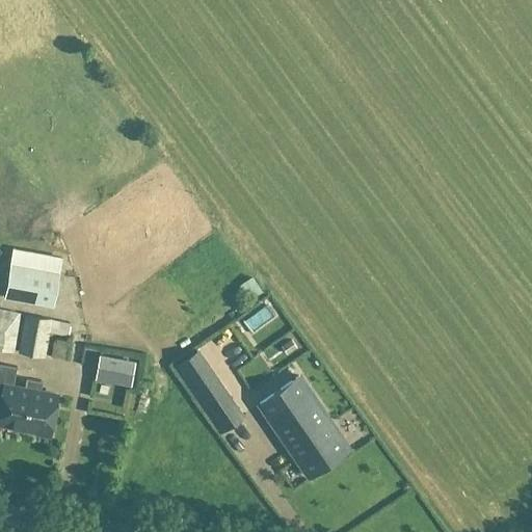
[(61,259),(11,249),(3,298),(52,308),(61,259)]
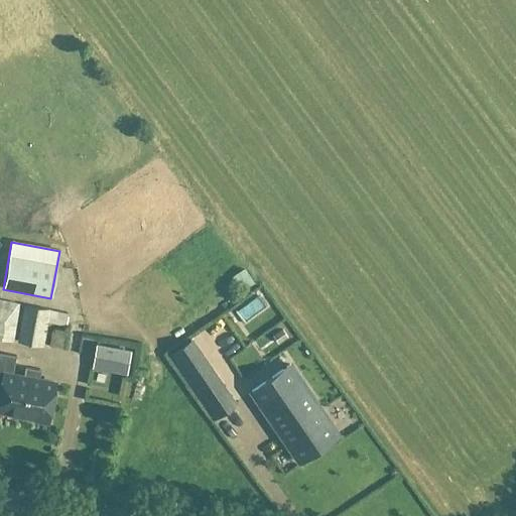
[(18,304),(0,301),(0,340),(12,343),(18,304)]
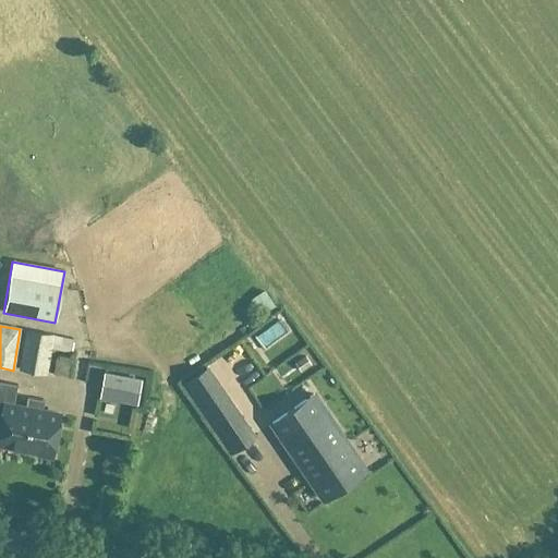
[(26,330),(19,371),(46,375),(50,349),(70,353),(72,340),(26,330)]
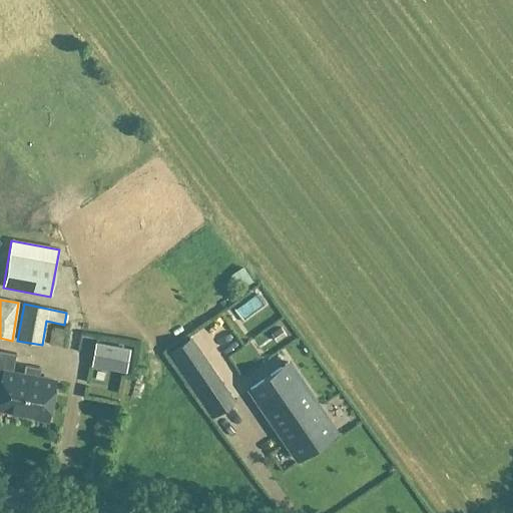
[(243,314),(249,325),(267,316),(261,304),(243,314)]
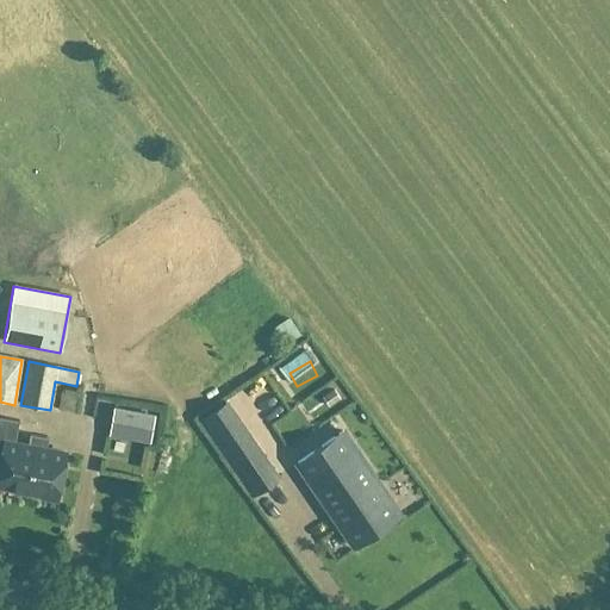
[(61,388),(57,409),(73,411),(76,392),(61,388)]
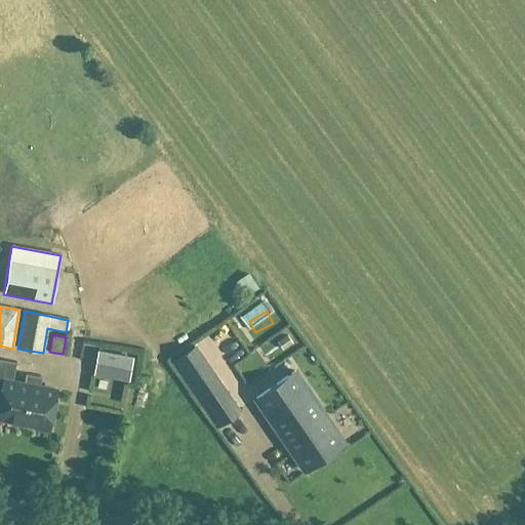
[(194,347),(171,362),(192,393),(199,403),(205,400),(220,423),(239,413),(221,388),(214,377),(194,347)]
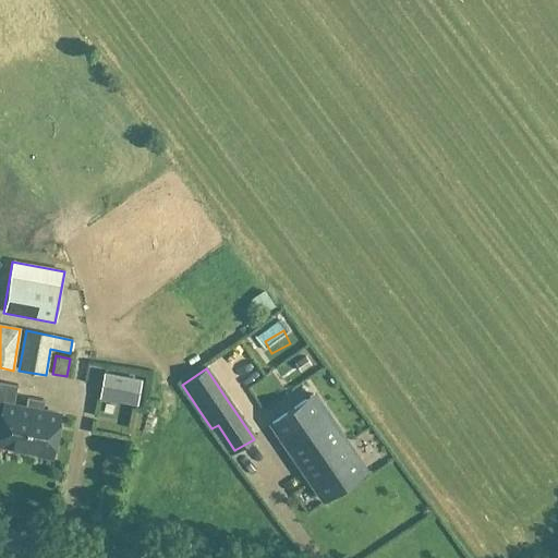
[(26,398),(24,409),(13,407),(16,386),(0,383),(0,415),(1,416),(0,420),(0,445),(38,452),(37,457),(51,459),(59,415),(41,412),(44,401),(26,398)]
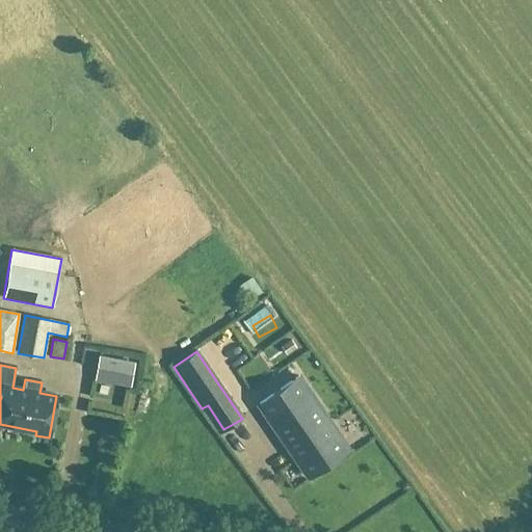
[(270,396),(259,404),(275,428),(309,477),(334,460),(348,451),(329,424),(298,377),(270,396)]
